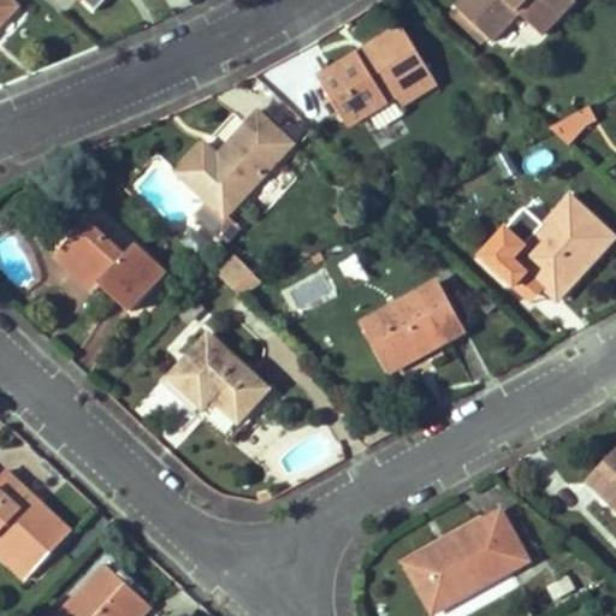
[(0,0),(0,23),(16,7),(7,0),(0,0)]
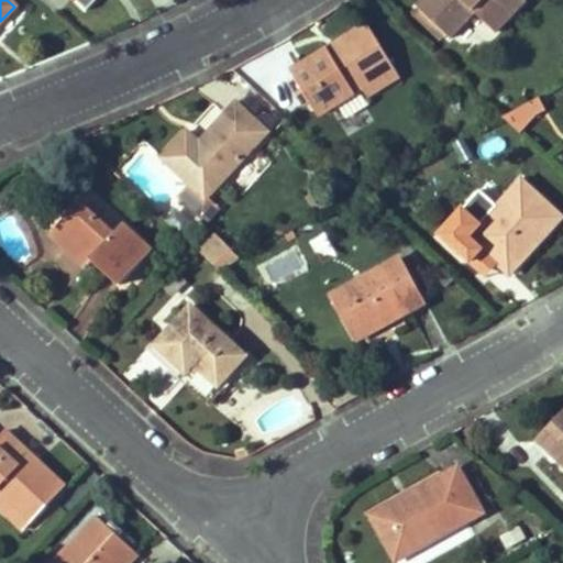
[(422,0),(417,7),(450,37),(474,12),(496,33),(527,0),(526,0),(422,0)]
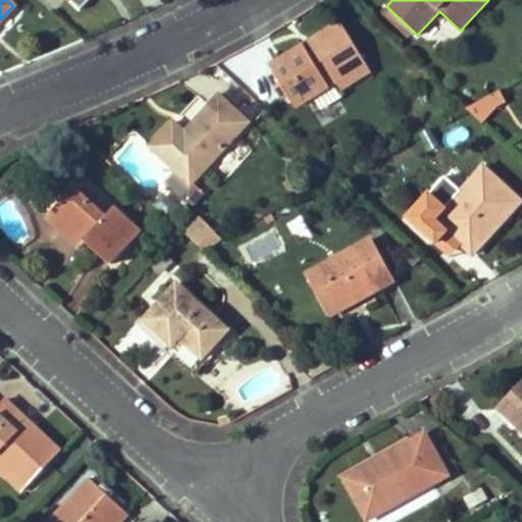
[(342,22),(271,65),(274,71),(288,93),(295,104),(307,97),(365,62),(342,22)]
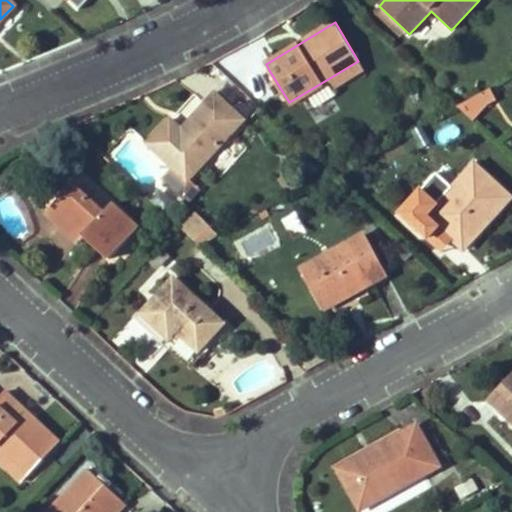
[(358,61),(301,95),(306,103),(363,69),(358,61)]
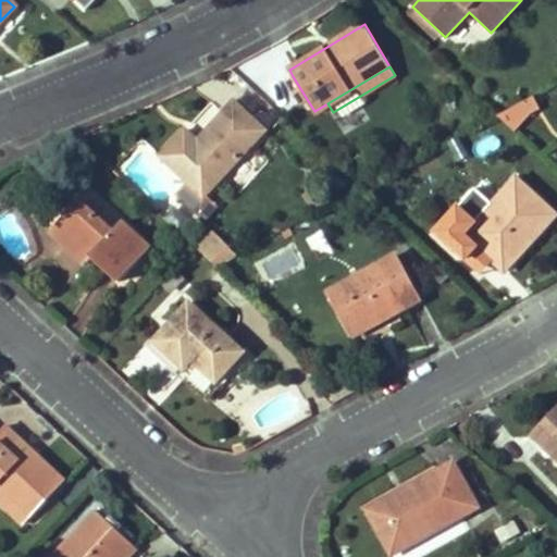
[(307,99),(293,76),(285,81),(299,103),(307,99)]
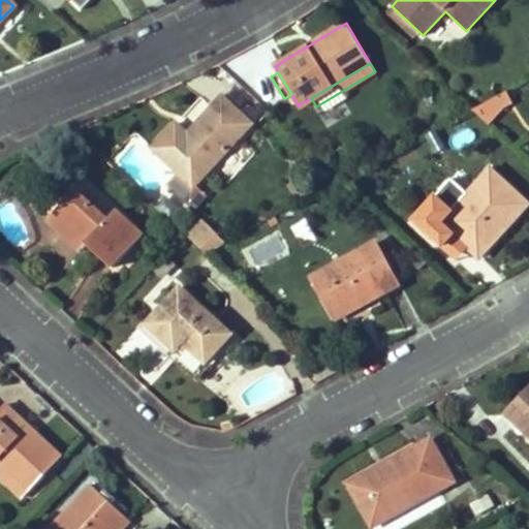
[(509,99),(505,91),(496,95),(500,103),(509,99)]
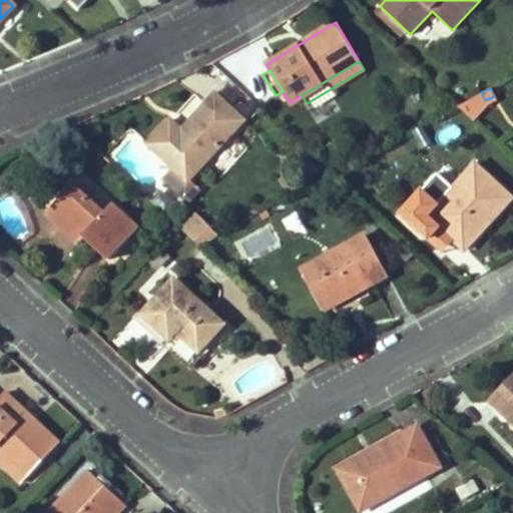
[(485,100),(481,92),(456,106),(469,118),(485,100)]
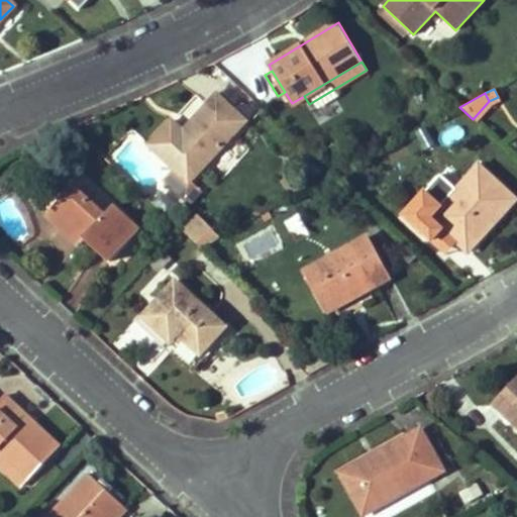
[(189,182),(245,122),(216,95),(181,132),(170,121),(148,145),(174,170),(163,181),(184,201),(195,190),(189,182)]
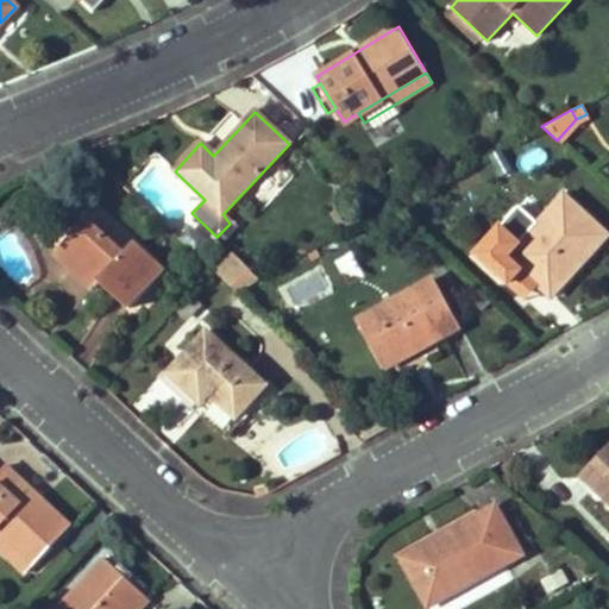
[(509,205),(523,198),(516,182),(501,190),(509,205)]
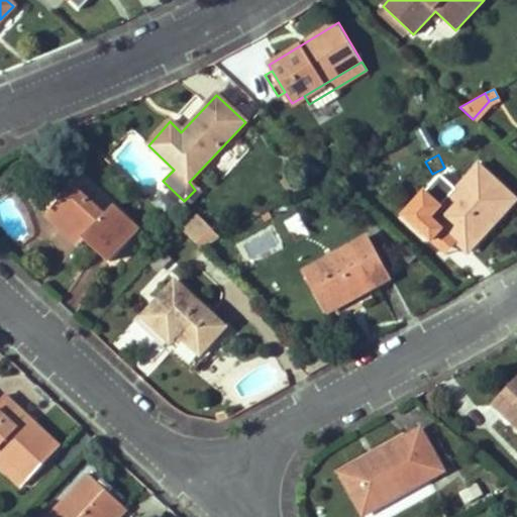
[(414,204),(403,216),(429,241),(441,228),(457,244),(467,252),(515,199),(479,166),(429,218),(414,204)]
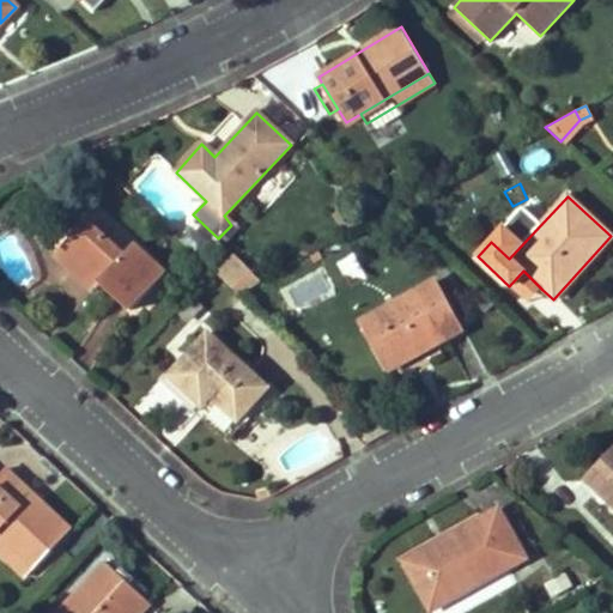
[(92,219),(122,249),(131,241),(101,211),(92,219)]
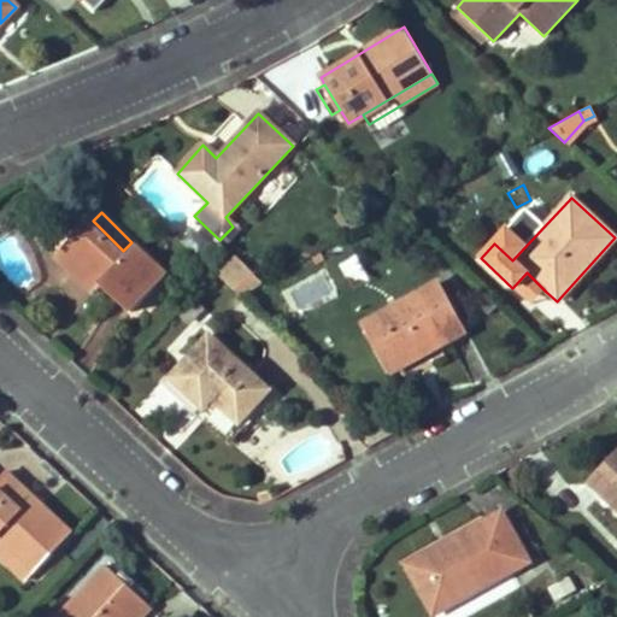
[(103,282),(133,311),(168,275),(135,246),(124,257),(88,223),(57,254),(94,291),(103,282)]
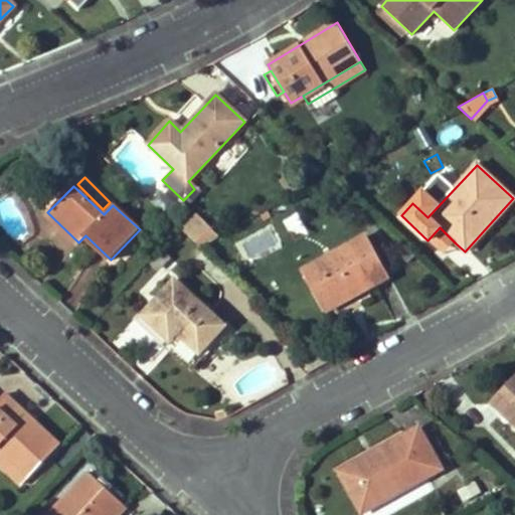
[(197,219),(184,232),(200,247),(217,238),(197,219)]
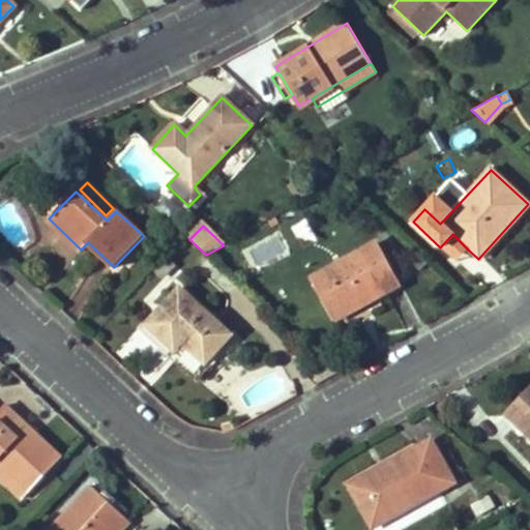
[(452,234),(440,247),(458,263),(469,251),(452,234)]
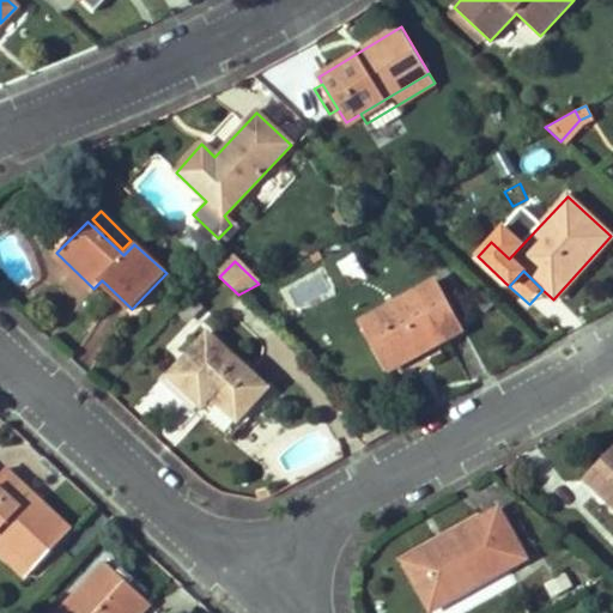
[(388,369),(465,328),(436,279),(360,320),(388,369)]
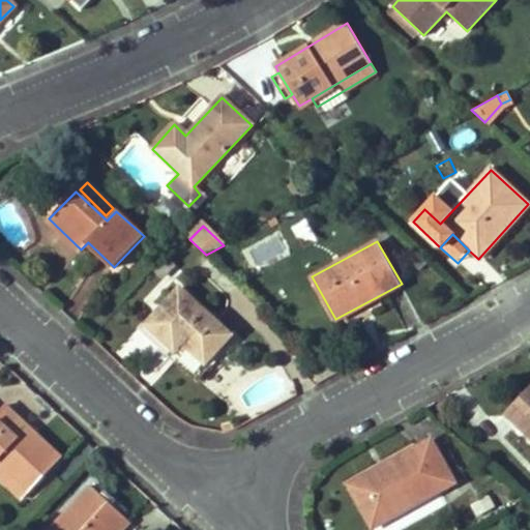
[(166,277),(175,268),(168,261),(154,274),(159,280),(163,275),(166,277)]
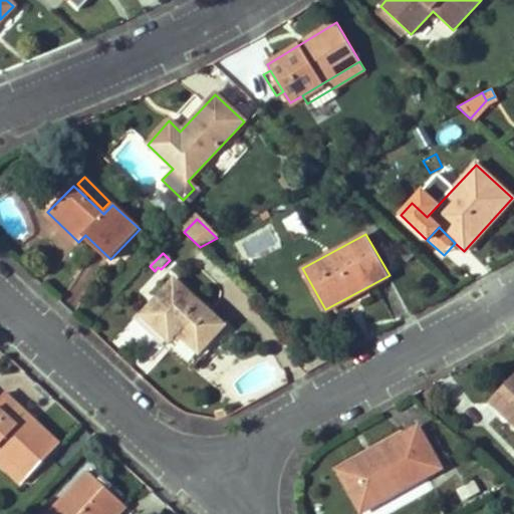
[(199,353),(225,326),(175,279),(142,316),(169,341),(176,333),(199,353)]
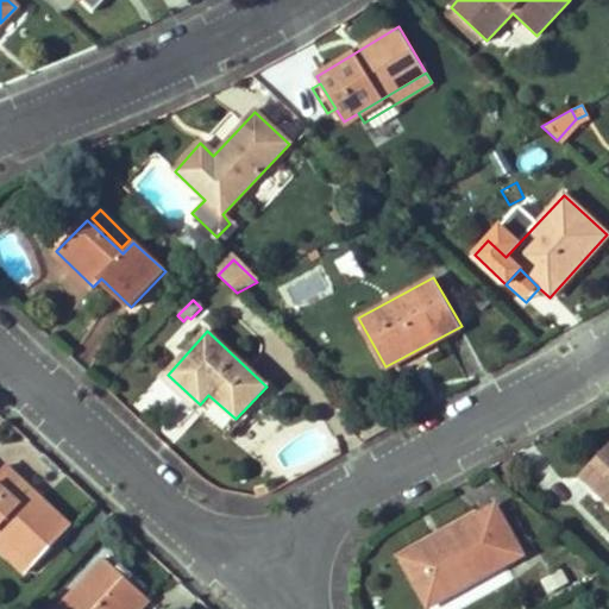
[(608,440),(581,473),(608,501),(608,440)]
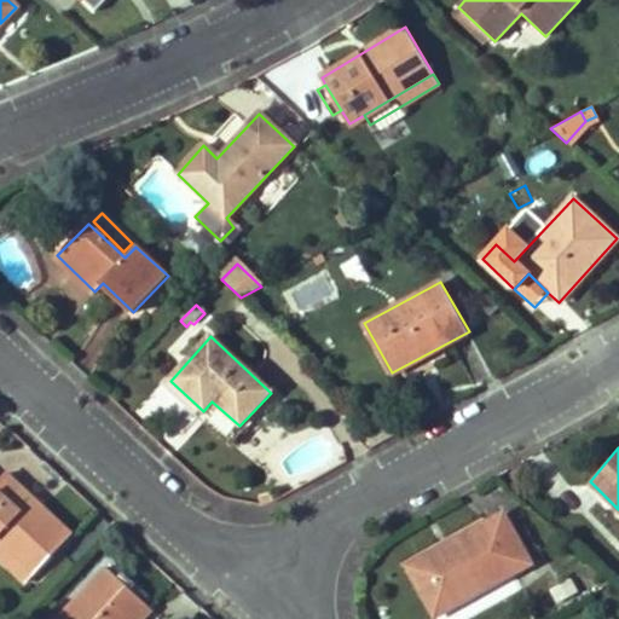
[(5,472),(0,476),(0,561),(24,585),(73,534),(5,472)]
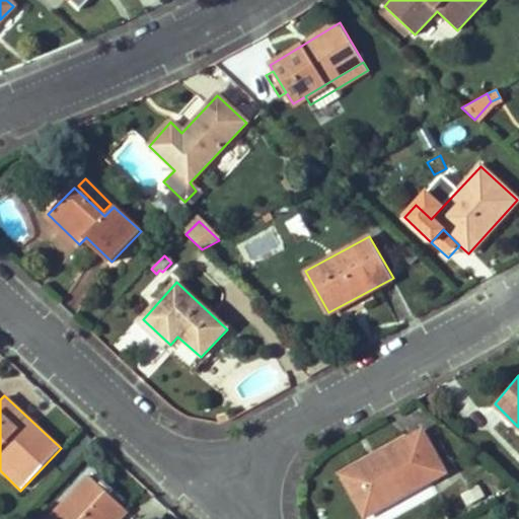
[(364,516),(444,472),(421,430),(342,474),(364,516)]
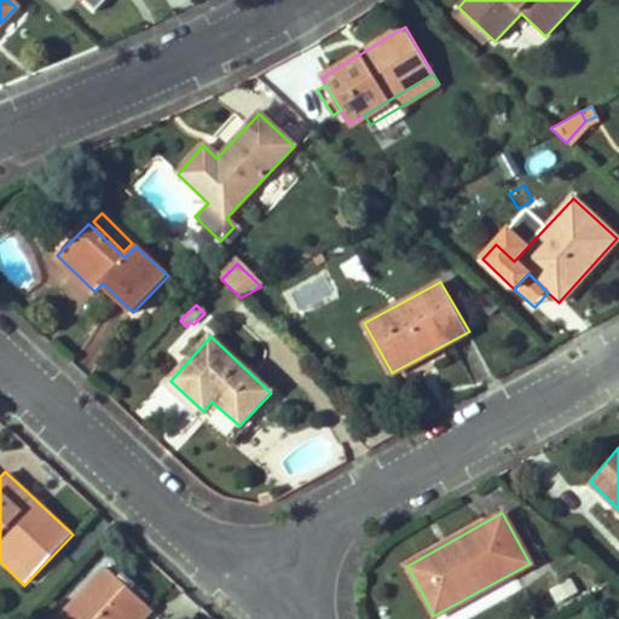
[(132,618),(148,603),(108,566),(57,618),(132,618)]
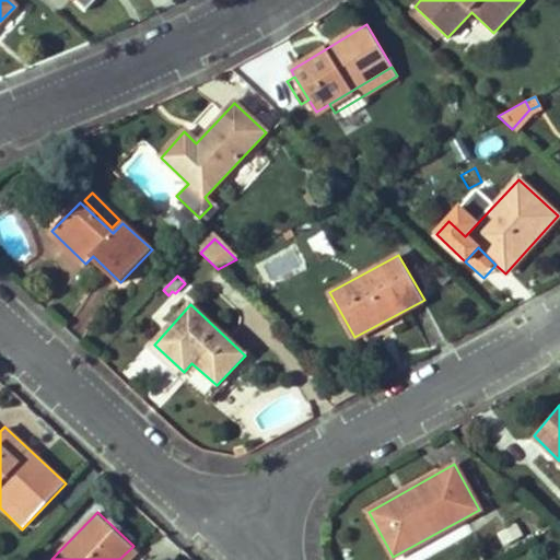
[(128,559),(138,550),(133,546),(119,559),(128,559)]
